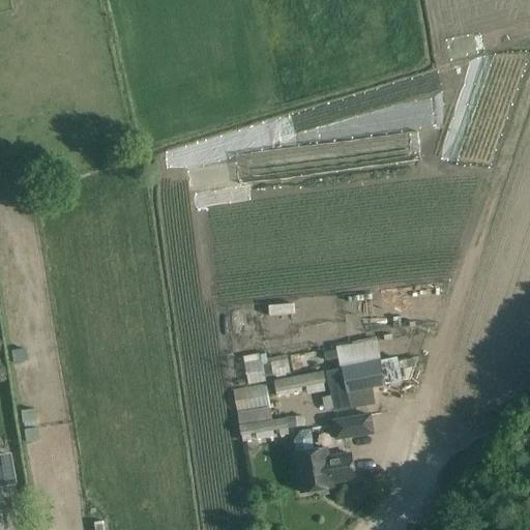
[(336,351),(324,353),(326,361),(339,359),(336,351)]
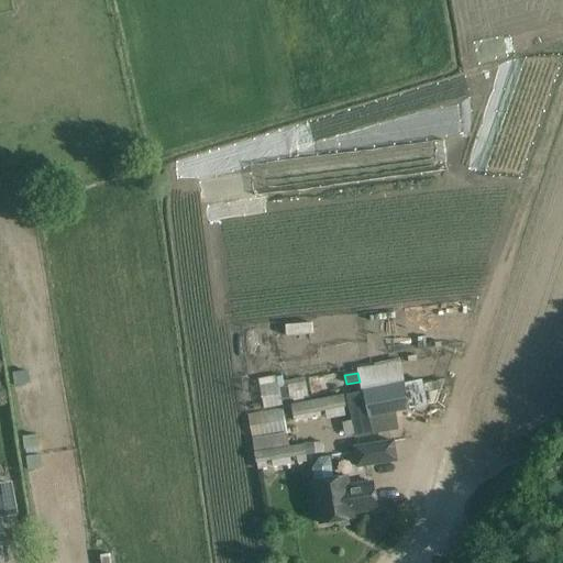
[(422,379),(404,384),(409,409),(438,403),(444,385),(443,381),(423,385),(422,379)]
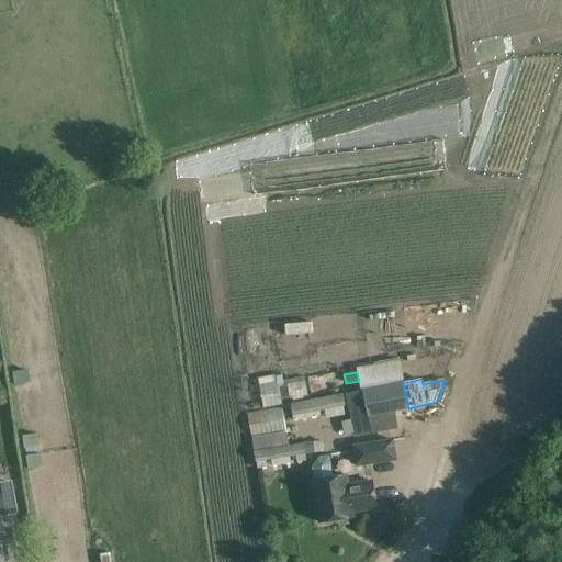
[(277,382),(260,384),(263,407),(281,405),(277,382)]
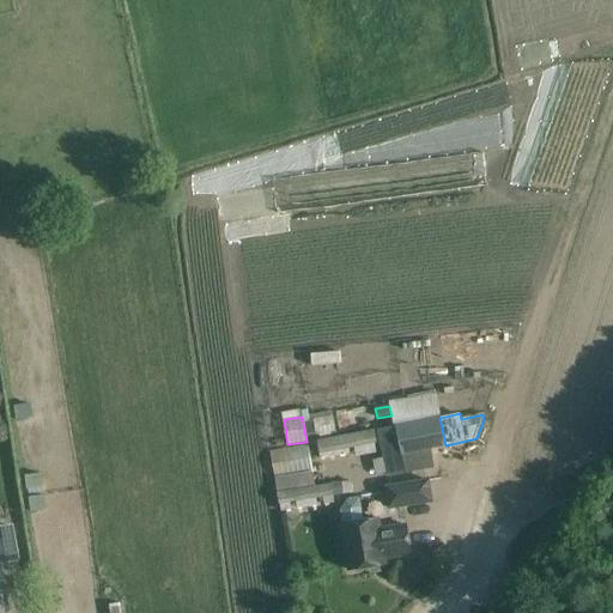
[(445,445),(439,418),(380,430),(389,477),(435,468),(431,448),(445,445)]
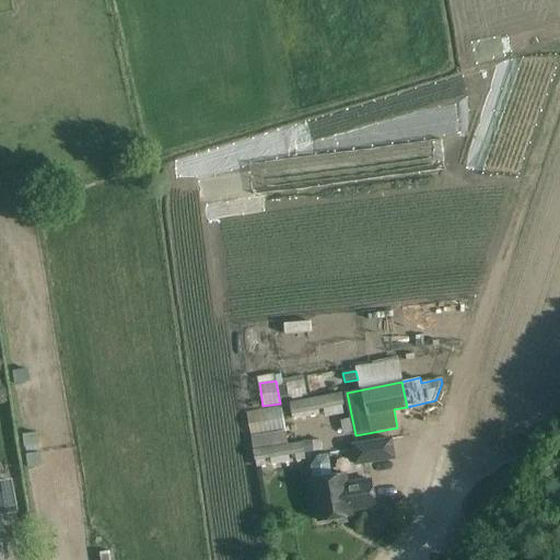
[(345,405),(342,394),(290,403),(292,415),(345,405)]
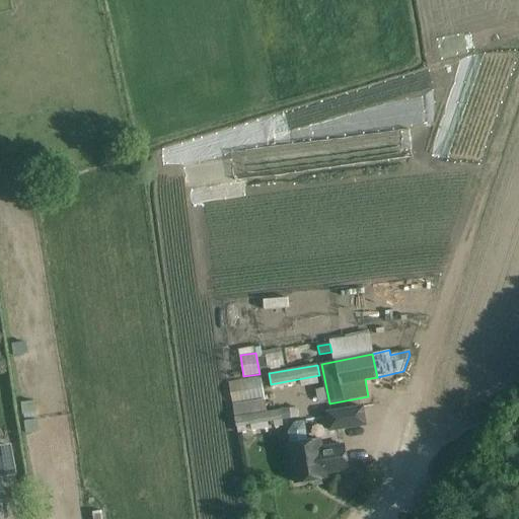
[(232,405),(266,399),(262,378),(229,383),(232,405)]
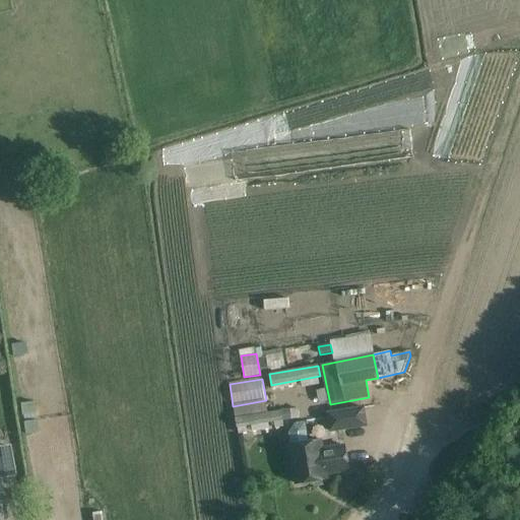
[(367,426),(364,407),(327,413),(330,432),(367,426)]
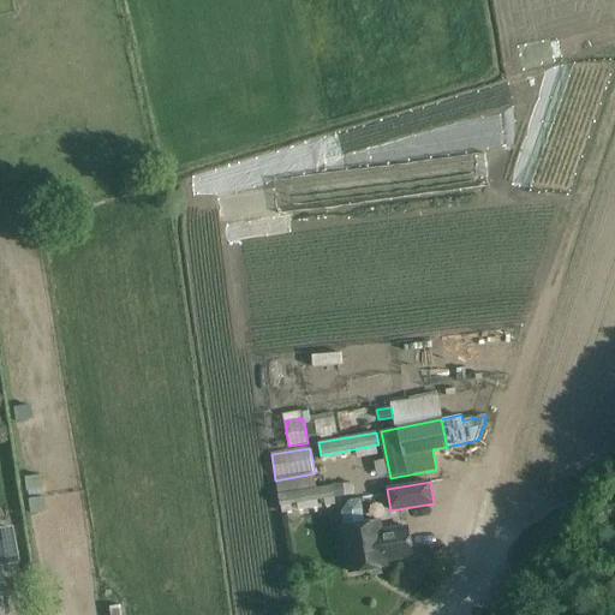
[(279,495),(280,508),(354,496),(352,484),(333,487),(279,495)]
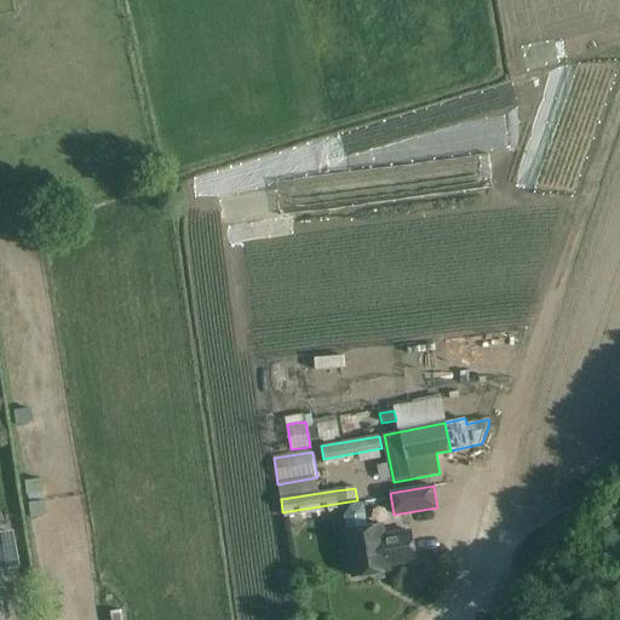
[(344,518),(352,577),(390,570),(390,566),(415,561),(411,530),(385,535),(383,524),(366,528),(362,505),(352,506),(344,518)]
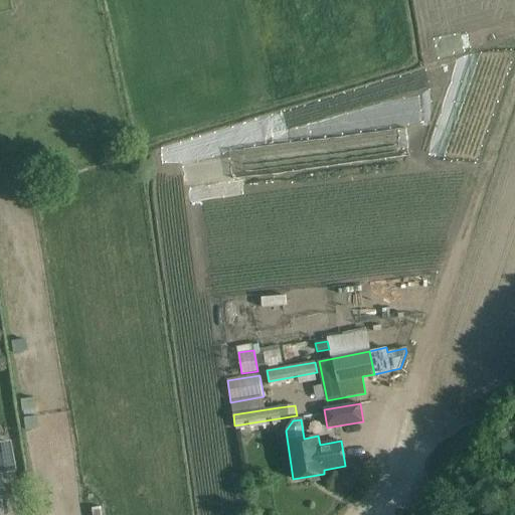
[(8,444),(0,445),(0,514),(5,514),(0,480),(0,474),(13,472),(8,444)]
